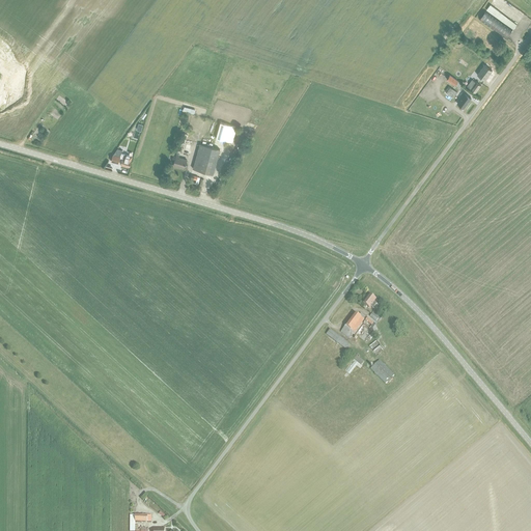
[(506,23),(513,29),(518,24),(491,4),(486,9),(494,15),(505,24),(506,23)]
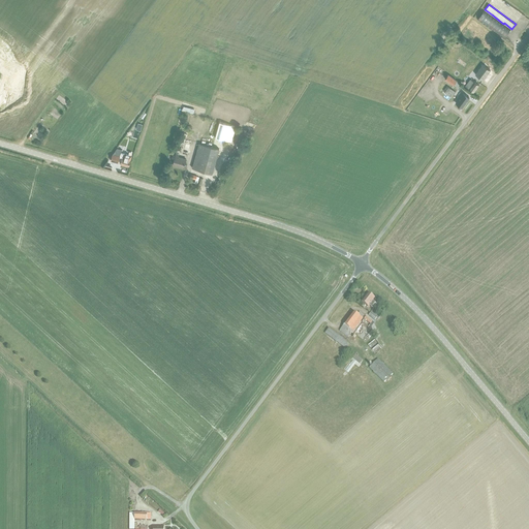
[(477,19),(504,38),(510,30),(485,9),(477,19)]
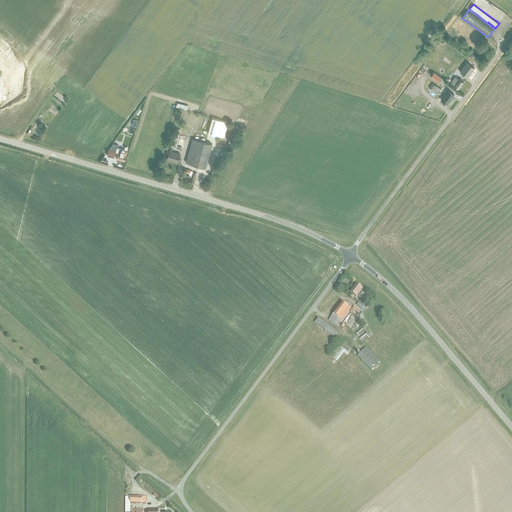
[(460,72),(467,77),(474,67),(467,62),(460,72)]
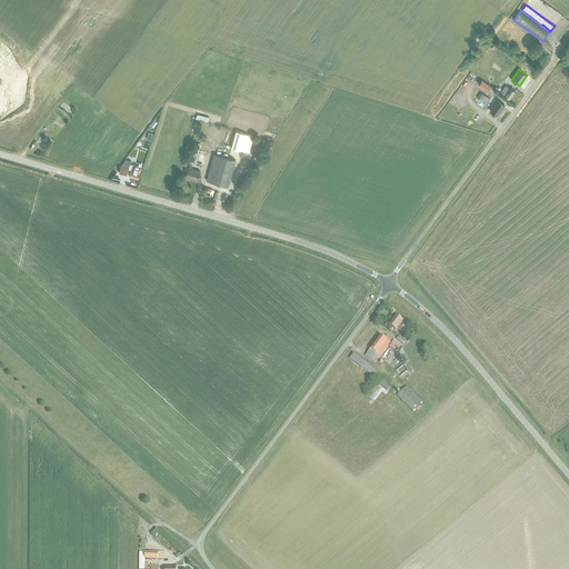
[(479,85),(488,91),(491,87),(482,80),(479,85)]
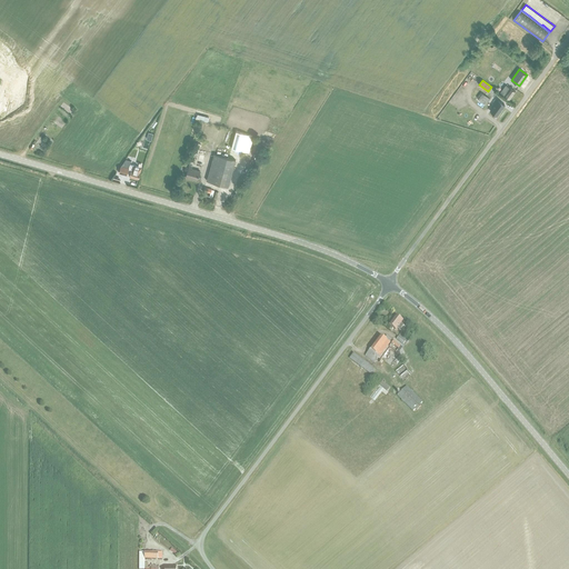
[(500,92),(509,99),(516,91),(510,87),(509,88),(506,85),(500,92)]
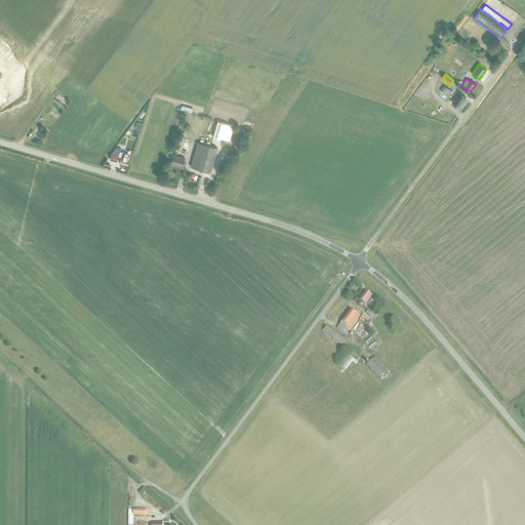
[(459,92),(452,103),(458,107),(466,97),(459,92)]
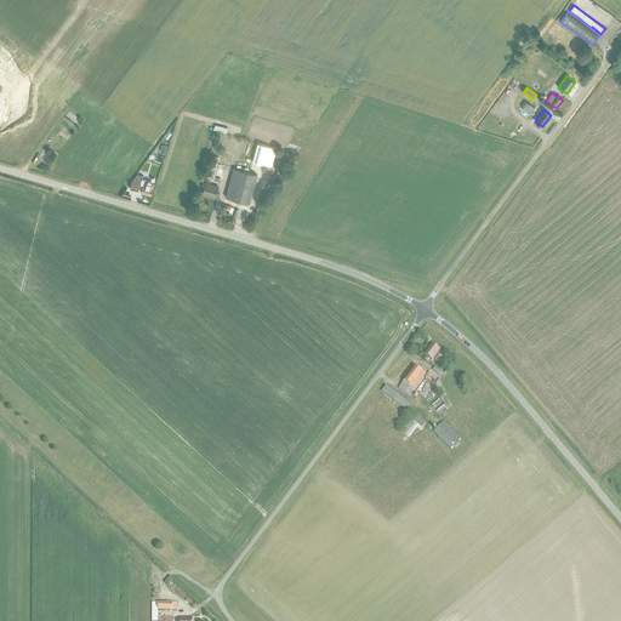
[(277,149),(257,143),(252,161),(272,167),(277,149)]
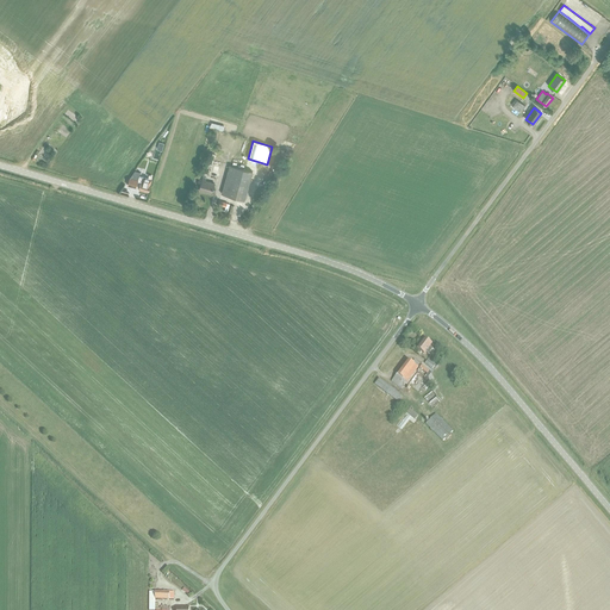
[(251,170),(230,165),(222,194),(243,200),(251,170)]
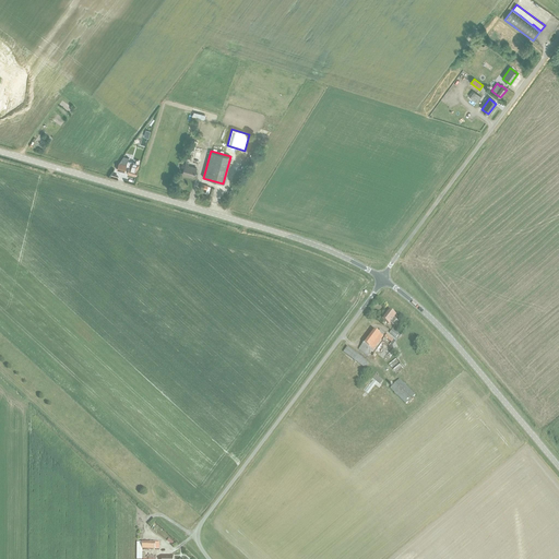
[(117,170),(125,173),(128,173),(138,176),(140,170),(139,170),(140,165),(129,162),(130,157),(125,156),(119,163),(117,170)]
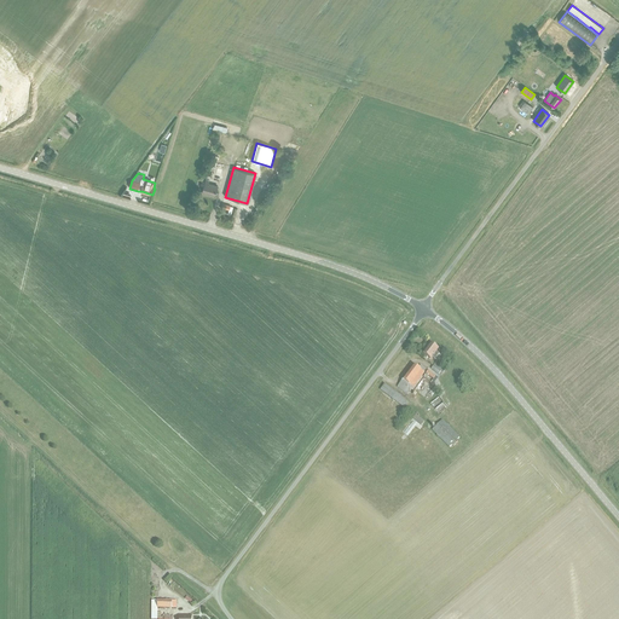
[(207,194),(215,196),(218,186),(208,184),(209,181),(206,180),(202,194),(207,195),(207,194)]
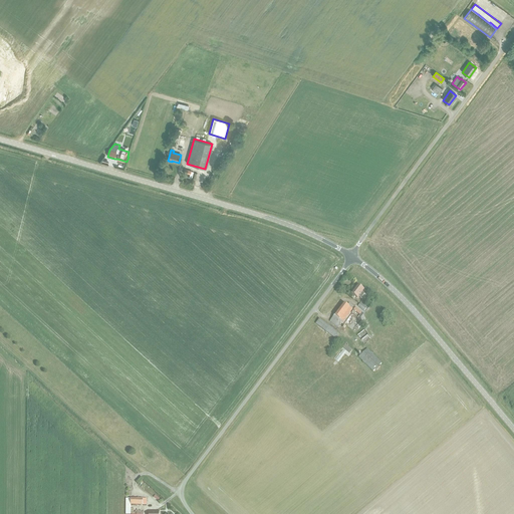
[(357,285),(351,293),(357,298),(358,296),(363,300),(366,295),(362,292),(364,289),(357,285)]
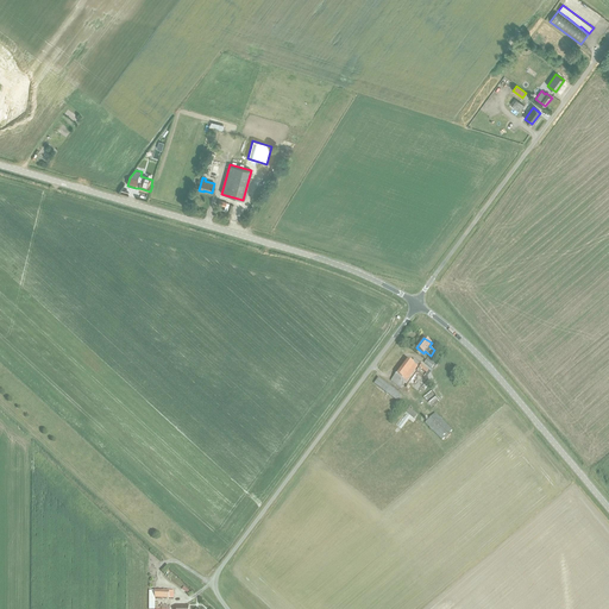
[(425,363),(432,369),(435,364),(428,358),(425,363)]
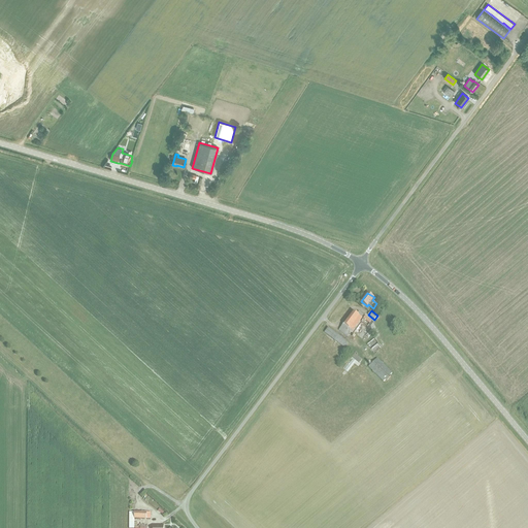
[(358,311),(357,314),(354,311),(339,330),(348,337),(362,318),(361,318),(363,315),(358,311)]
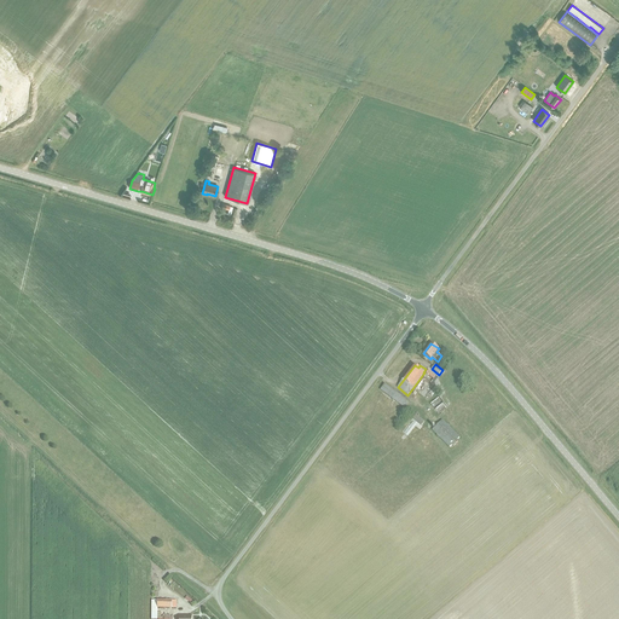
[(434,382),(438,377),(428,370),(423,377),(432,382),(433,381),(434,382)]
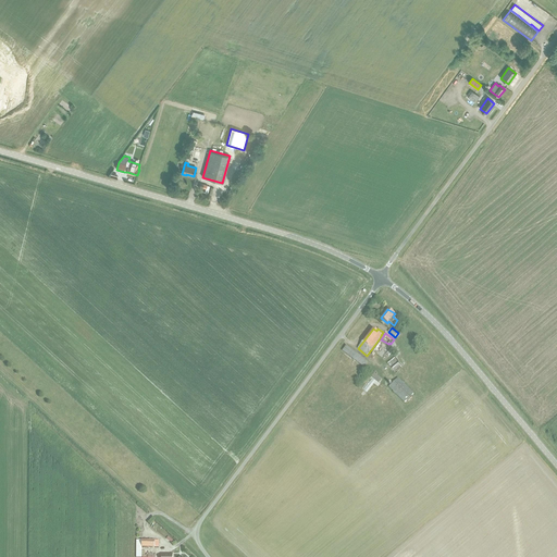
[(342,350),(363,367),(368,362),(346,346),(342,350)]
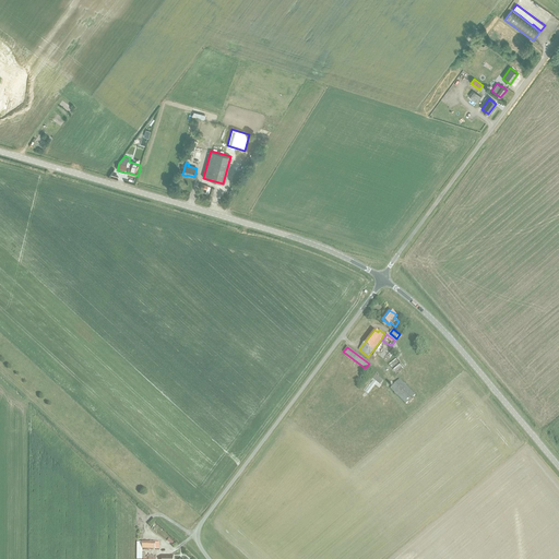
[(401,363),(397,358),(390,365),(396,373),(404,367),(401,363)]
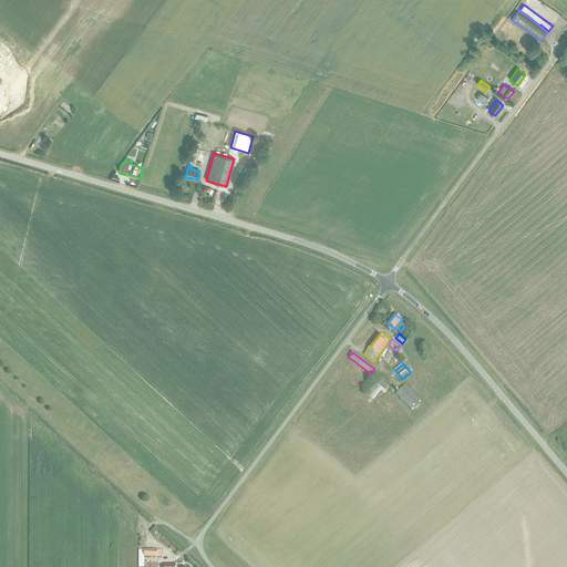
[(381,381),(379,383),(369,395),(373,400),(382,388),(385,390),(388,387),(381,381)]
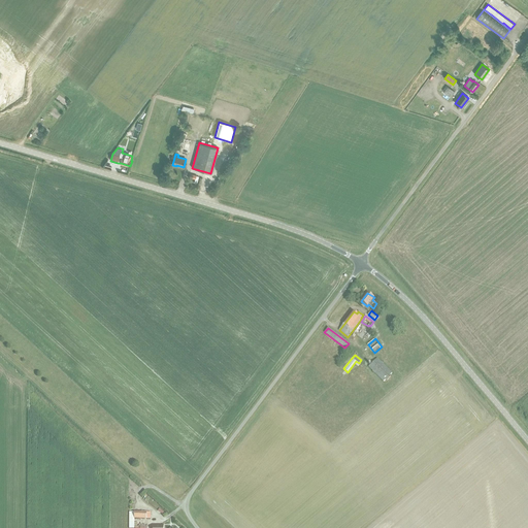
[(377,358),(369,367),(368,366),(364,369),(369,374),(373,371),(384,382),(385,381),(386,382),(391,376),(390,375),(392,373),(377,358)]
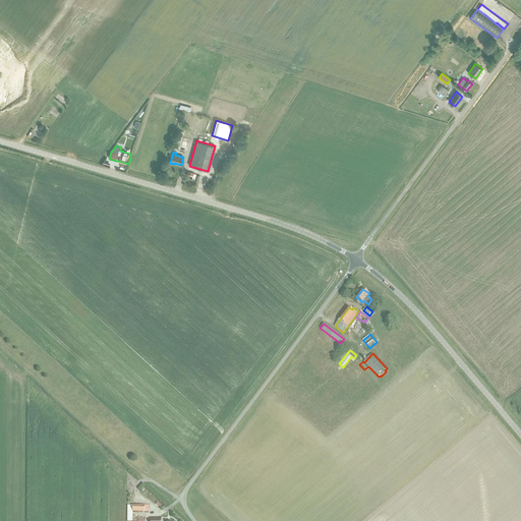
[(149,512),(149,506),(127,506),(126,520),(132,520),(132,512),(149,512)]
